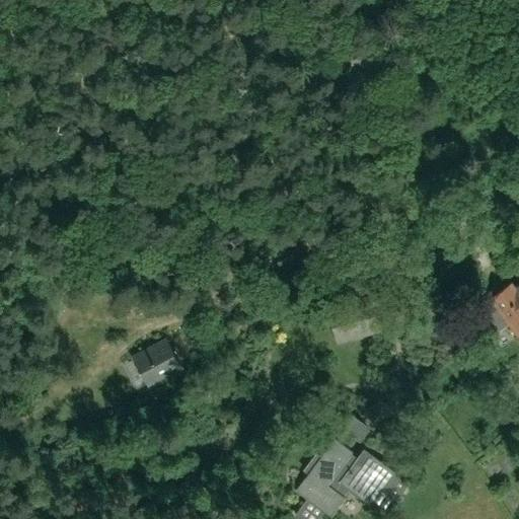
[(496,294),(477,307),(487,319),(495,331),(502,326),(508,321),(514,329),(518,336),(518,283),(514,287),(511,283),(496,294)]
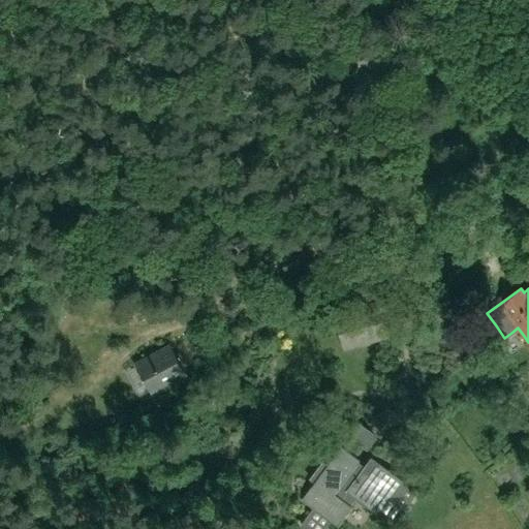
[(376,303),(345,311),(334,314),(344,348),(385,336),(376,303)]
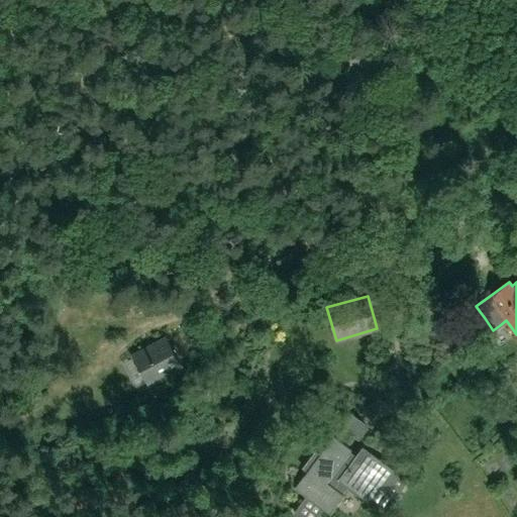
[(166,338),(135,354),(149,381),(169,371),(174,379),(185,374),(166,338)]
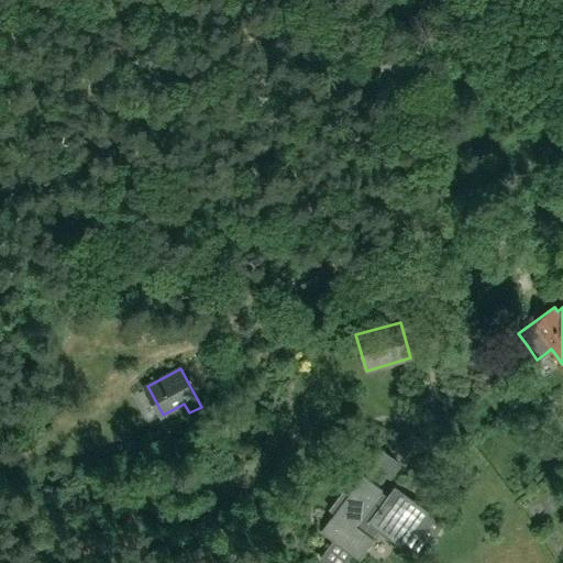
[(399,464),(379,449),(370,462),(389,477),(399,464)]
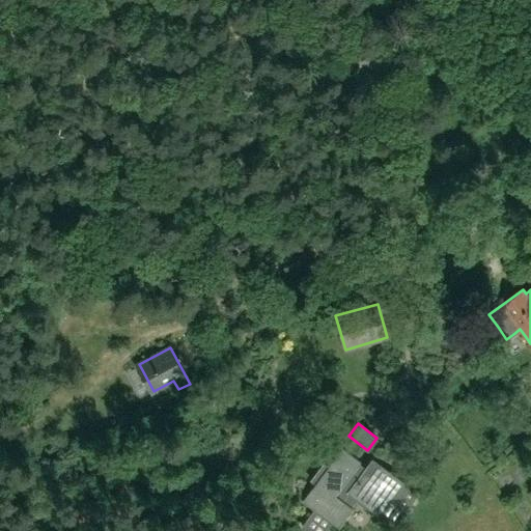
[(313,508),(300,526),(305,530),(324,530),(331,522),(338,527),(353,507),(336,496),(361,462),(342,448),(329,467),(324,464),(310,481),(315,484),(304,501),(313,508)]
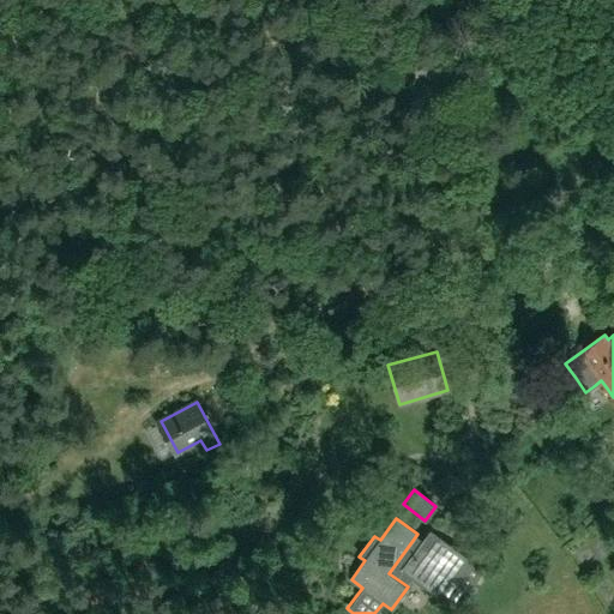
[(429,530),(422,540),(402,569),(413,577),(438,595),(451,578),(468,590),(482,571),(465,558),(467,557),(429,530)]
